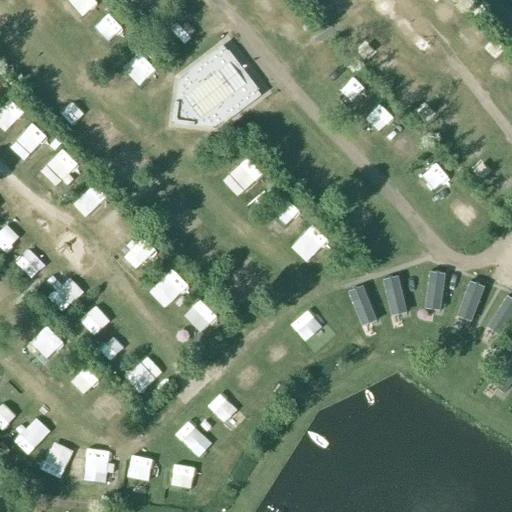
[(68,0),(79,11),(91,0),(68,0)]
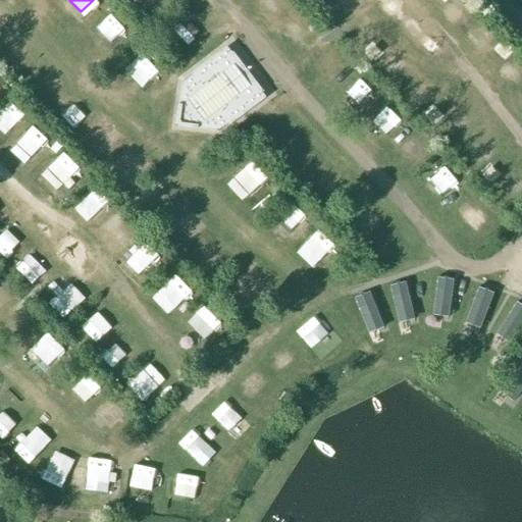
[(98,24),(113,41),(127,27),(112,11),(98,24)]
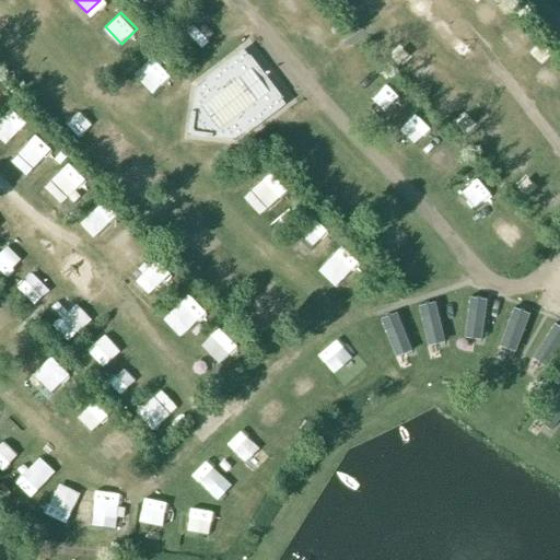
[(237,142),(287,105),(244,50),(196,86),(188,137),(237,142)]
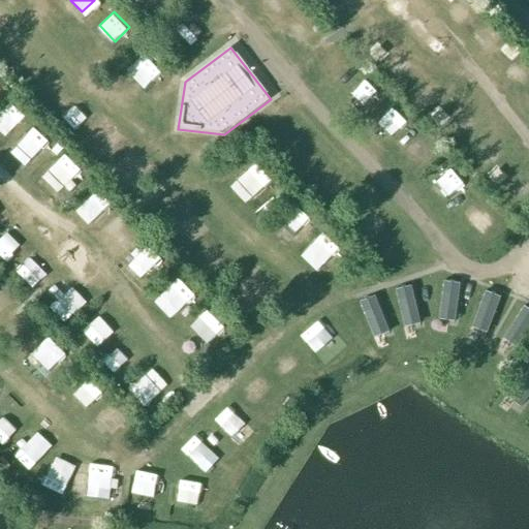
[(20,142),(36,157),(51,142),(34,126),(20,142)]
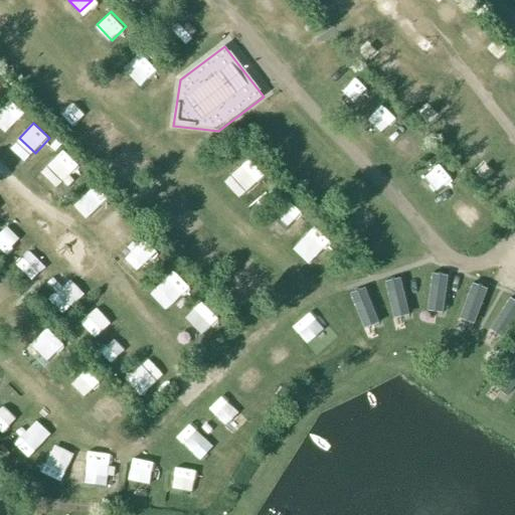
[(64,182),(80,165),(63,149),(47,165),(64,182)]
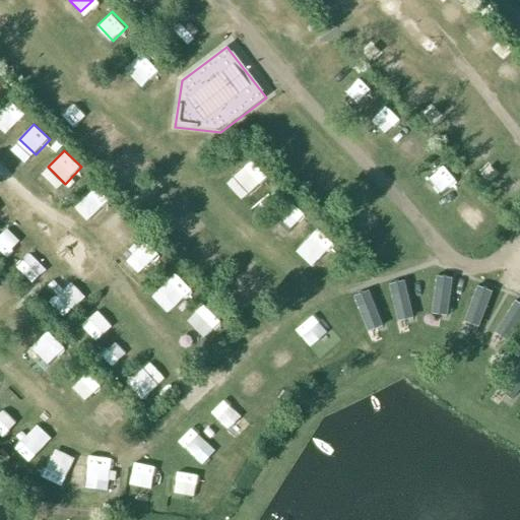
[(315,191),(332,206),(338,199),(321,184),(315,191)]
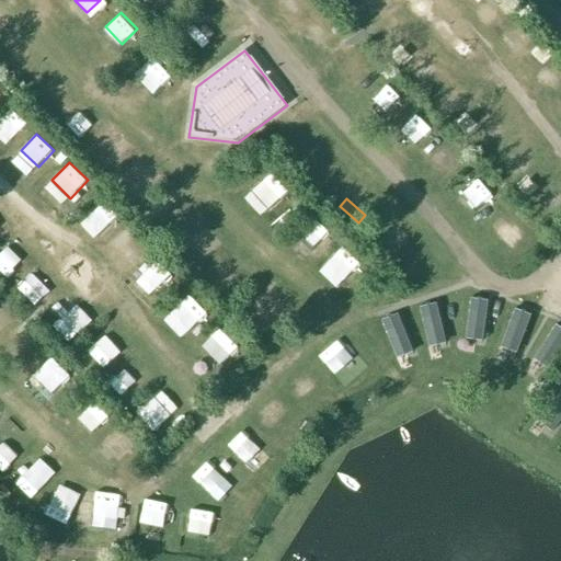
[(301,229),(318,253),(335,241),(319,217),(301,229)]
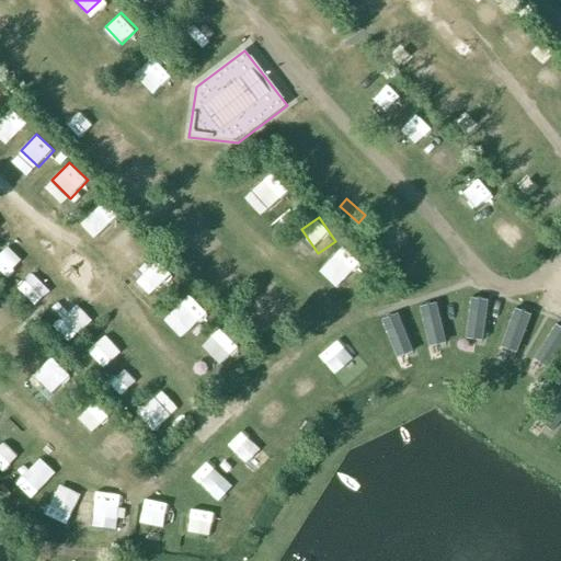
[(201,320),(207,312),(191,296),(183,304),(201,320)]
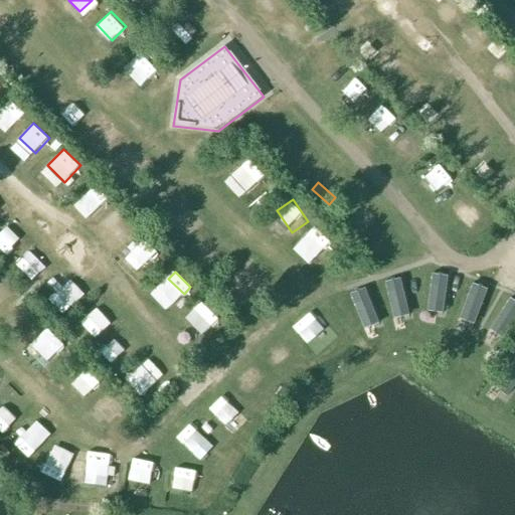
[(432,274),(430,311),(447,312),(449,275),(432,274)]
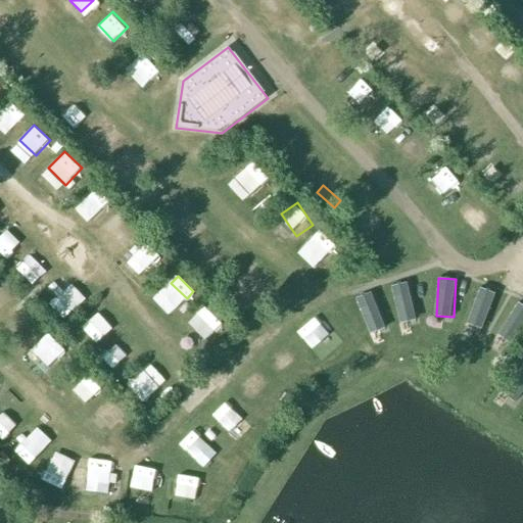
[(410,282),(393,285),(399,323),(416,320),(410,282)]
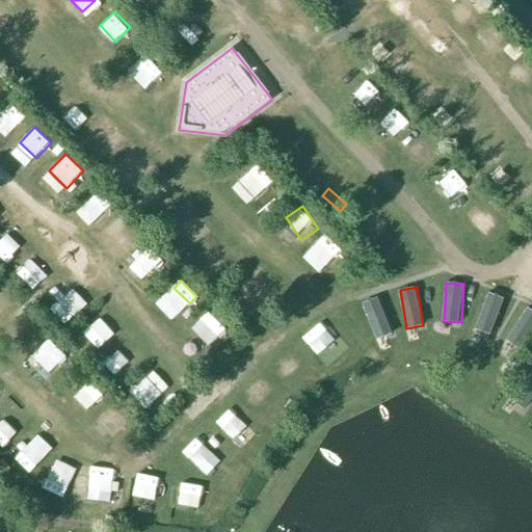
[(491,335),(505,298),(489,293),(476,328),(491,335)]
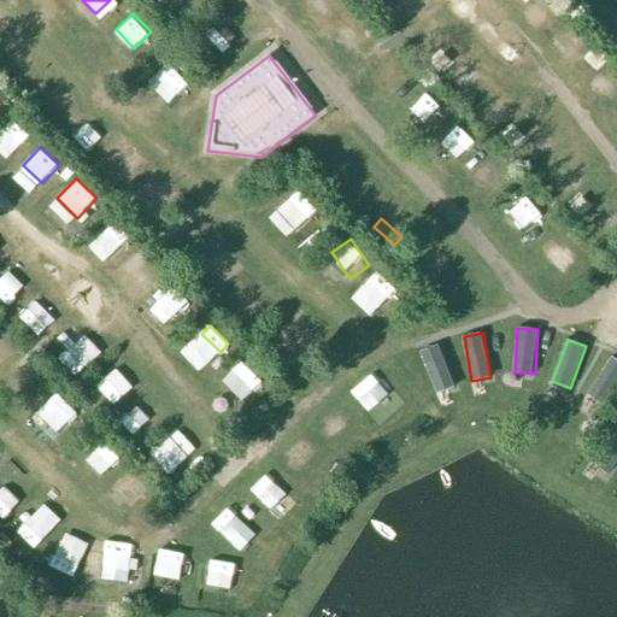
[(435,393),(454,387),(440,345),(421,351),(435,393)]
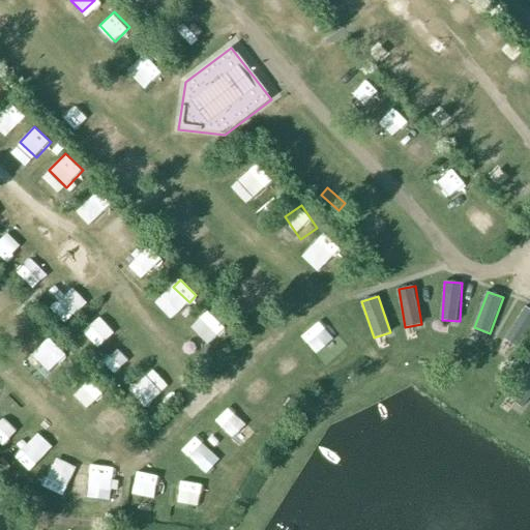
[(209,343),(226,325),(207,306),(190,323),(209,343)]
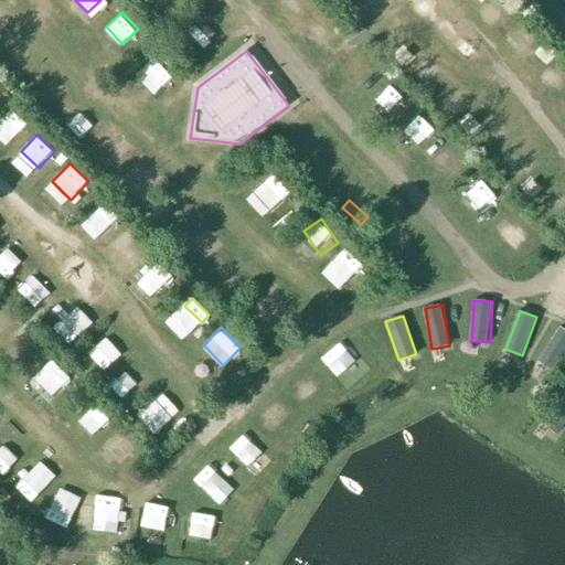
[(539,362),(554,372),(564,353),(564,329),(561,327),(539,362)]
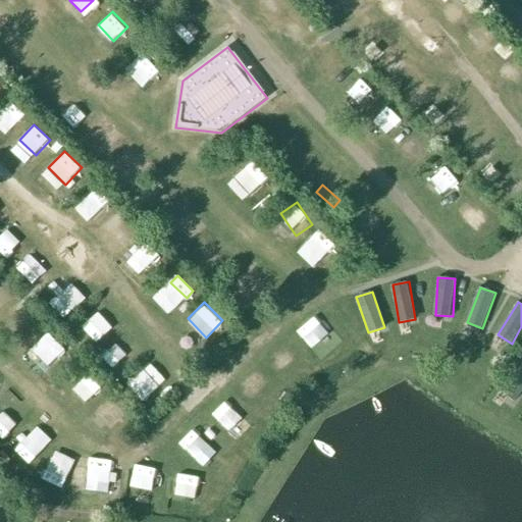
[(82,324),(96,341),(114,326),(100,309),(82,324)]
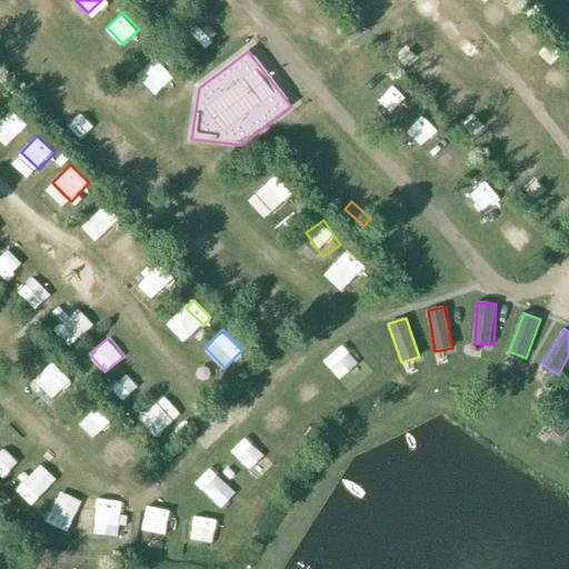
[(35,381),(53,401),(72,382),(55,362),(35,381)]
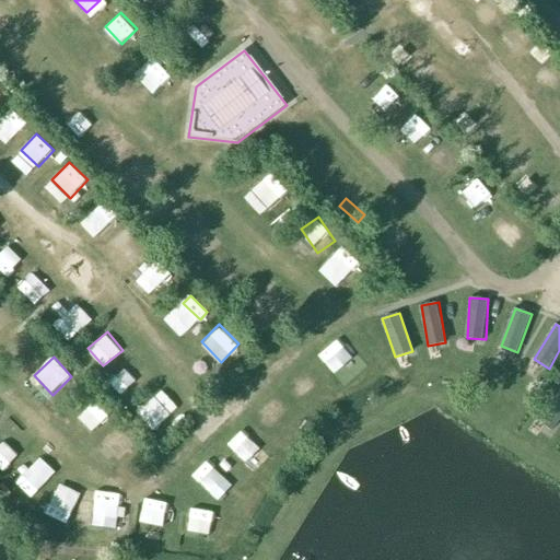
[(559,393),(539,421),(552,431),(559,421),(559,393)]
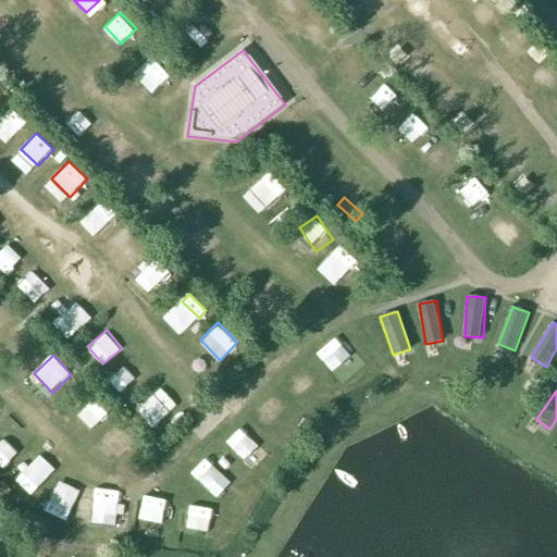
[(240,429),(227,447),(243,458),(256,440),(240,429)]
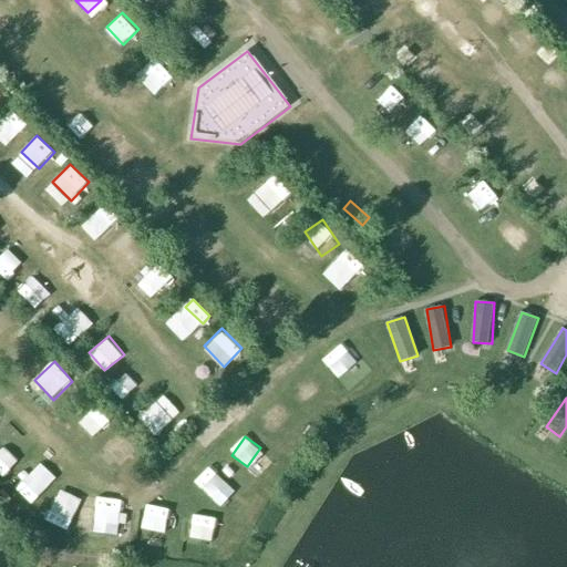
[(81,496),(76,531),(103,535),(109,500),(81,496)]
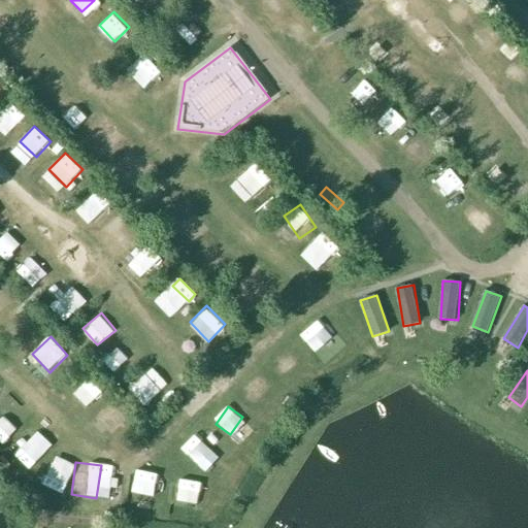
[(127,470),(129,492),(154,490),(152,467),(127,470)]
